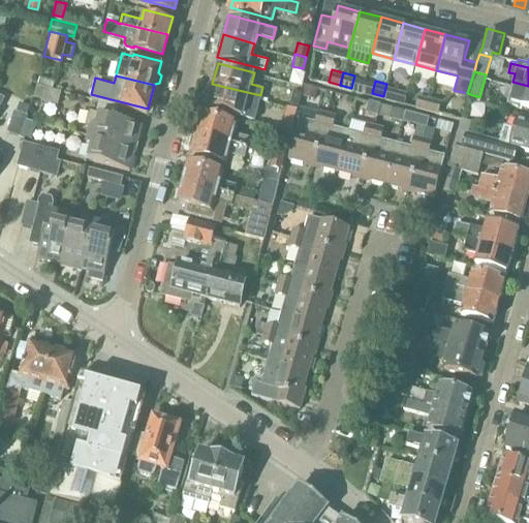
[(61,88),(36,82),(33,94),(58,100),(61,88)]
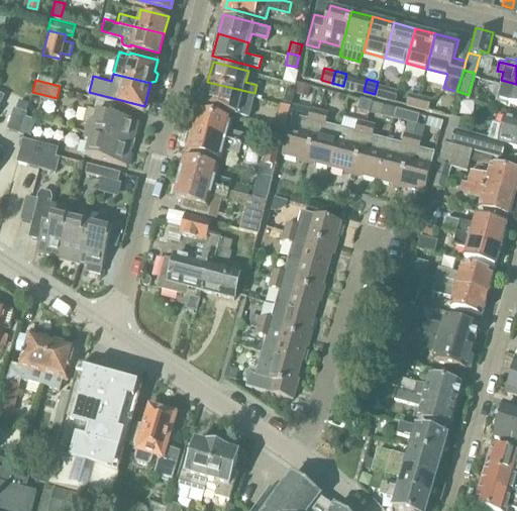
[(516,101),(516,84),(501,80),(496,99),(507,102),(507,99),(516,101)]
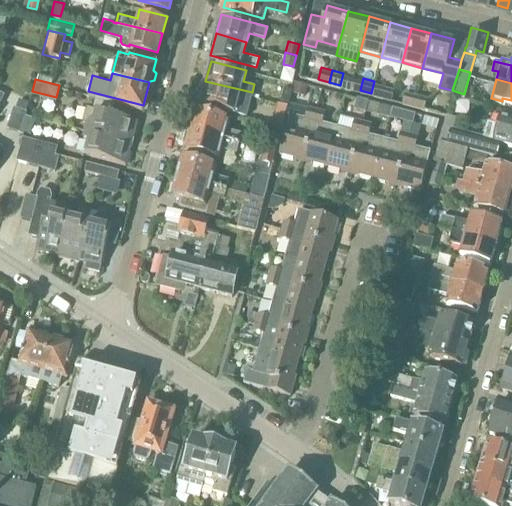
[(252,92),(205,81),(200,101),(235,111),(246,113),(249,103),(252,92)]
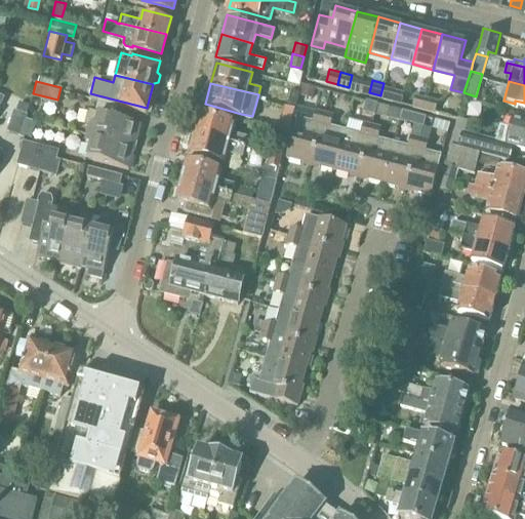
[(384,83),(380,95),(392,98),(395,85),(384,83)]
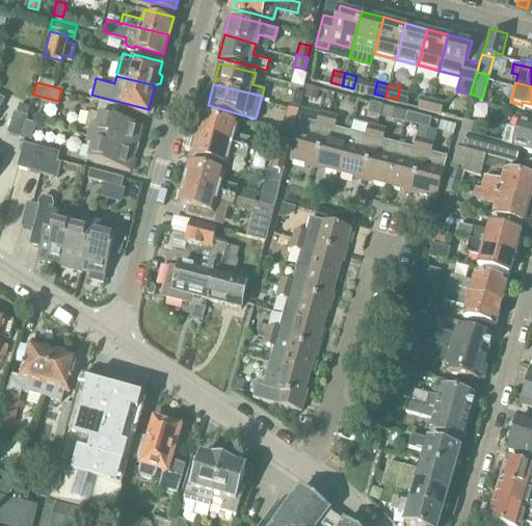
[(295,87),(291,103),(298,105),(302,89),(295,87)]
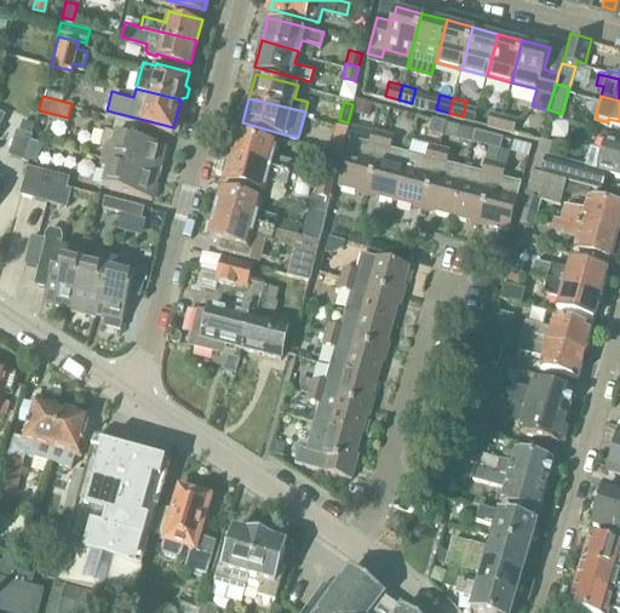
[(487,122),(500,126),(504,112),(491,108),(487,122)]
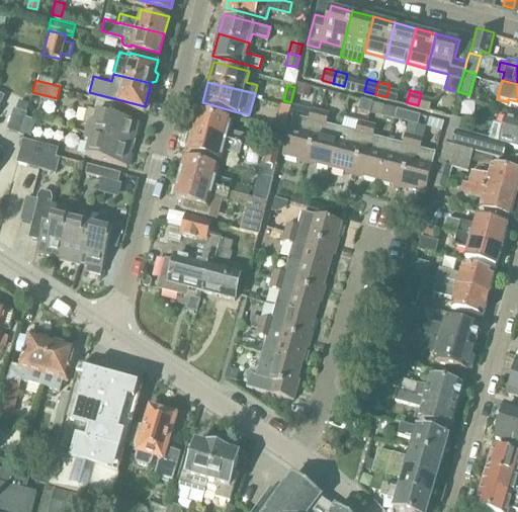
[(421,93),(418,105),(429,108),(432,96),(421,93)]
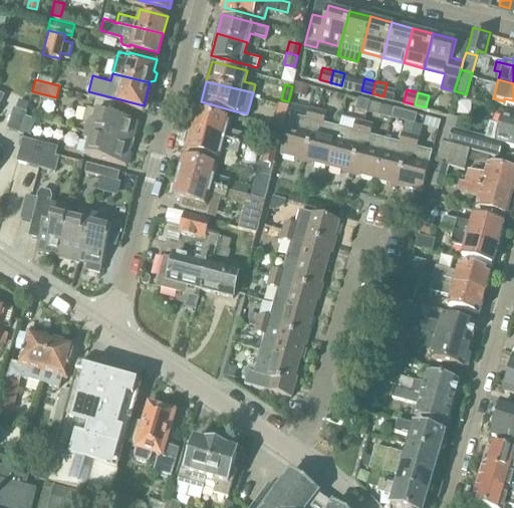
[(276,108),(286,110),(289,102),(278,99),(276,108)]
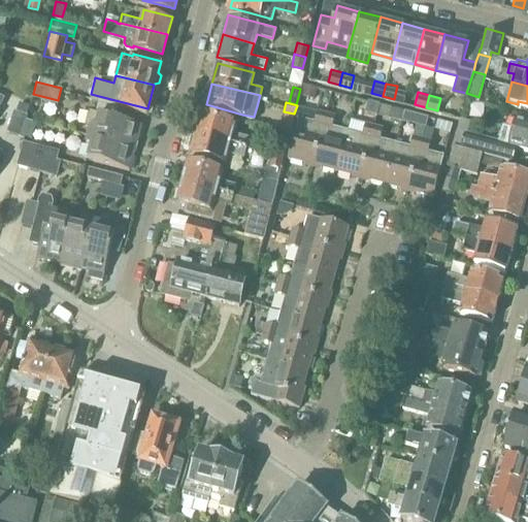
[(91,122),(89,130),(136,142),(141,120),(90,106),(86,121),(91,122)]
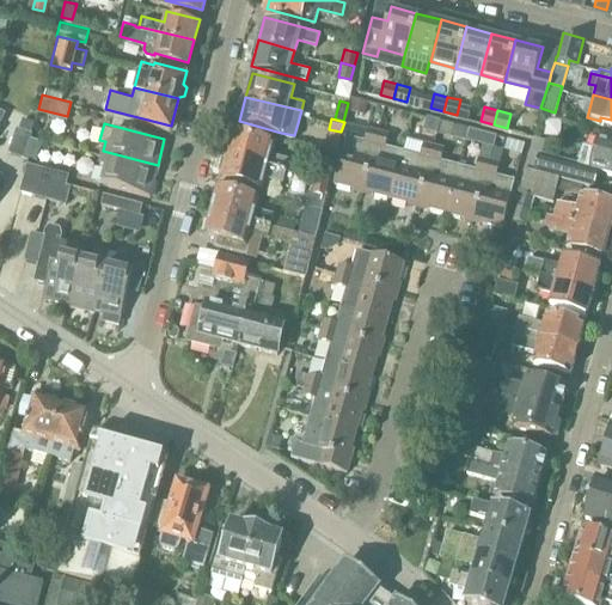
[(31,129),(16,124),(7,150),(23,154),(24,152),(30,133),(31,129)]
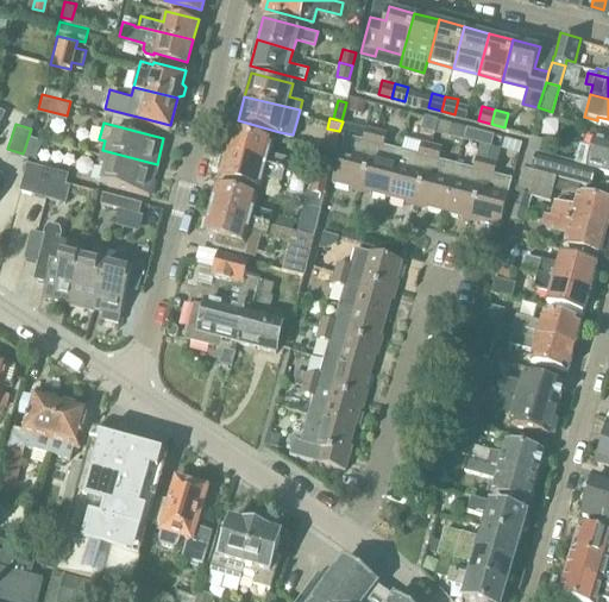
[(333,176),(362,185),(377,126),(365,124),(363,135),(345,130),(333,176)]
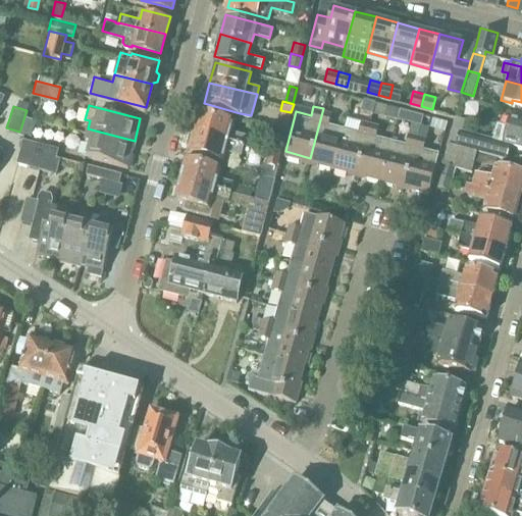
[(333,164),(344,123),(328,119),(331,110),(323,108),(310,158),(333,164)]
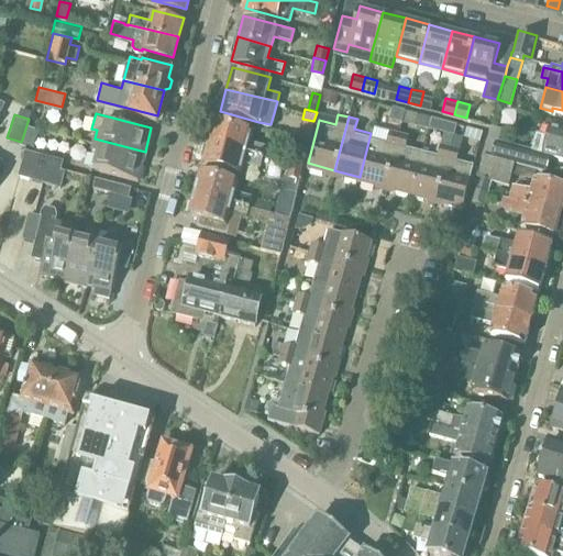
[(246,149),(262,154),(265,143),(250,139),(253,129),(216,119),(209,140),(246,149)]
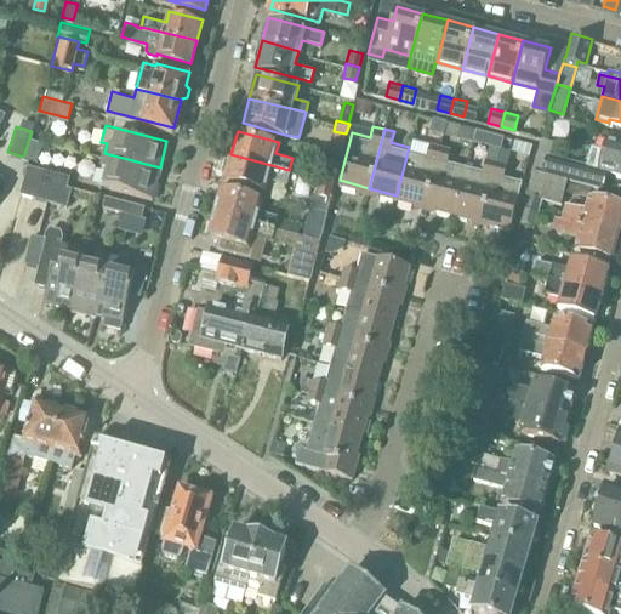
[(541,170),(545,171),(550,152),(554,138),(541,135),(541,136),(533,168),(541,170)]
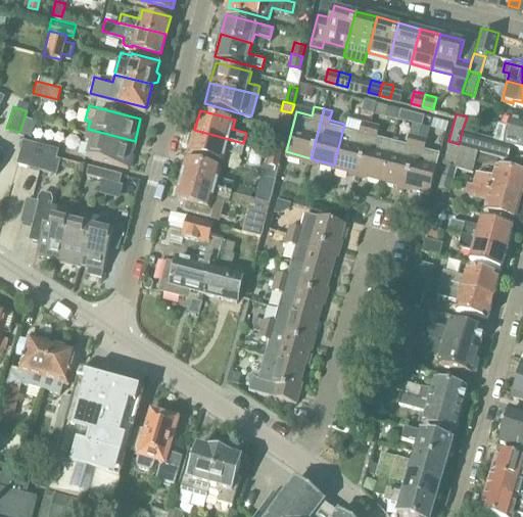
[(495,136),(463,128),(459,144),(478,149),(507,156),(511,142),(522,145),(522,116),(512,113),(509,125),(500,122),(495,136)]
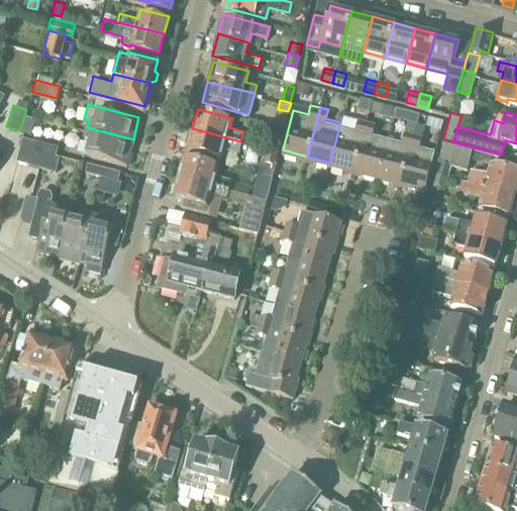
[(26,113),(21,129),(30,132),(35,116),(26,113)]
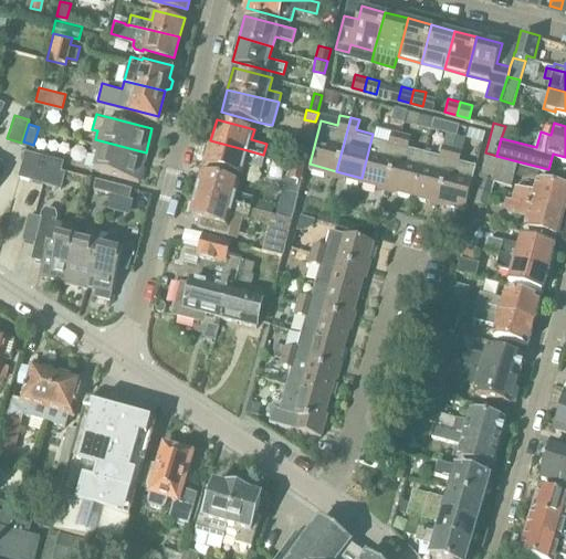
[(388,138),(373,134),(362,178),(387,185),(401,130),(391,128),(388,138)]
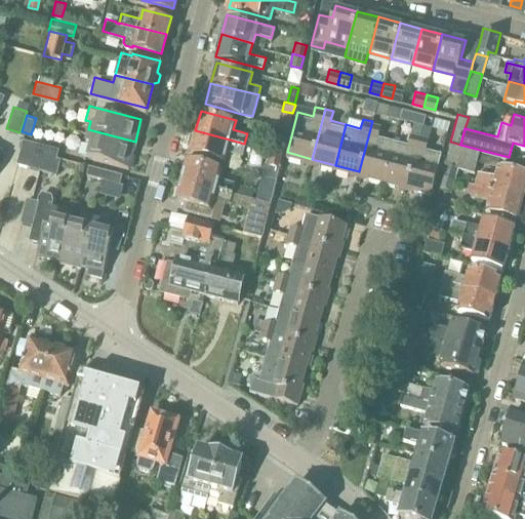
[(372,121),(359,171),(384,177),(394,136),(378,132),(380,123),(372,121)]
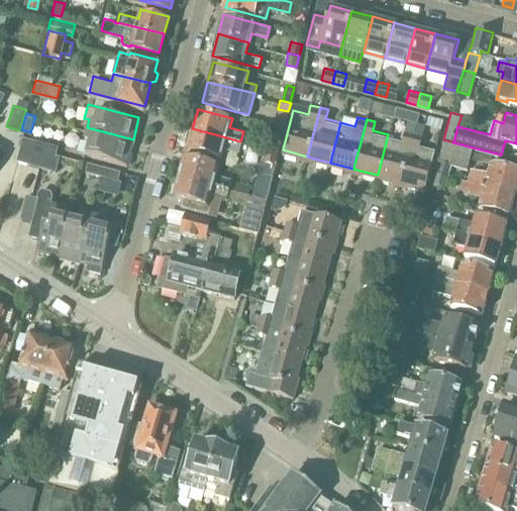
[(133,139),(87,127),(85,136),(90,137),(86,150),(127,162),(133,139)]
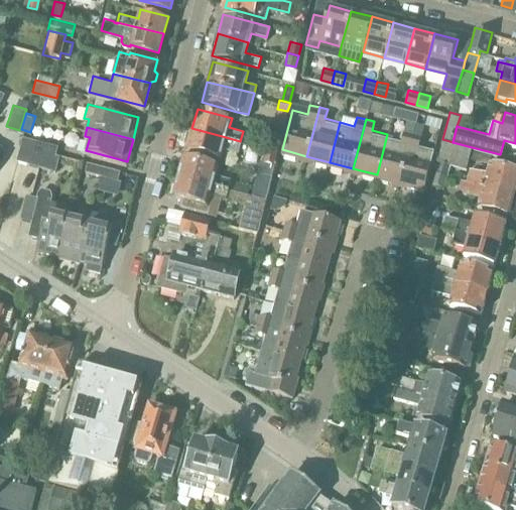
[(238,151),(240,141),(226,137),(191,128),(186,148),(221,157),(224,147),(238,151)]
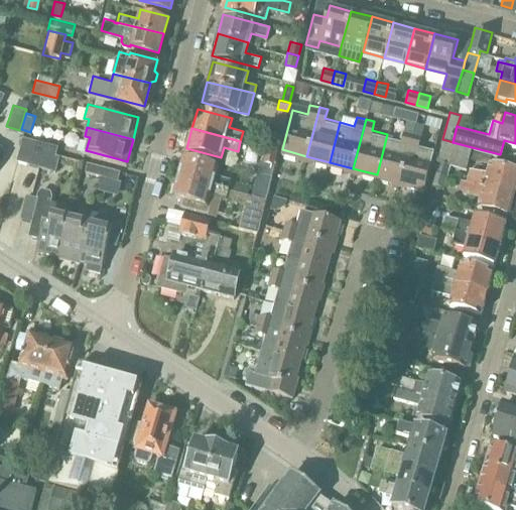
[(409,140),(412,131),(403,129),(401,138),(387,134),(377,174),(400,180),(409,140)]
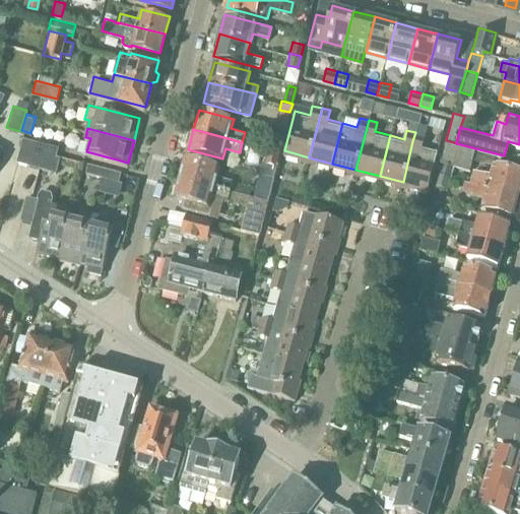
[(425,134),(415,132),(412,141),(403,182),(427,188),(438,147),(423,144),(425,134)]
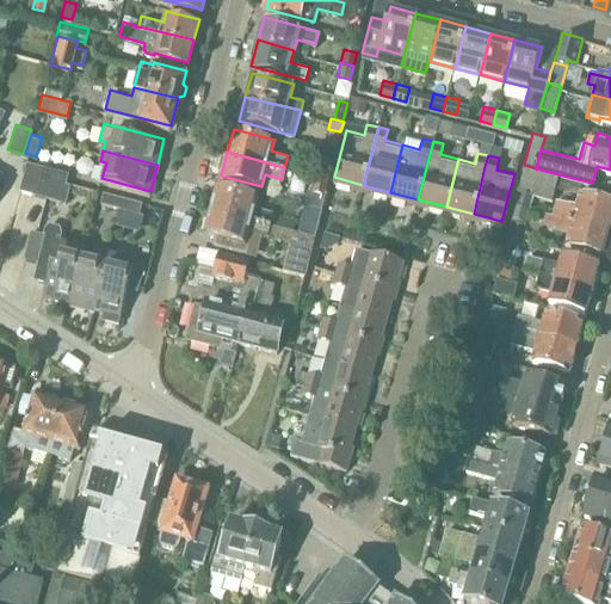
[(19,185),(34,190),(41,162),(26,159),(19,185)]
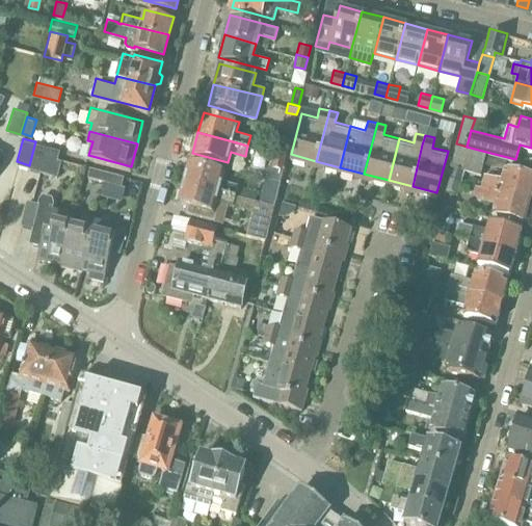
[(275,152),(286,155),(289,141),(278,138),(275,152)]
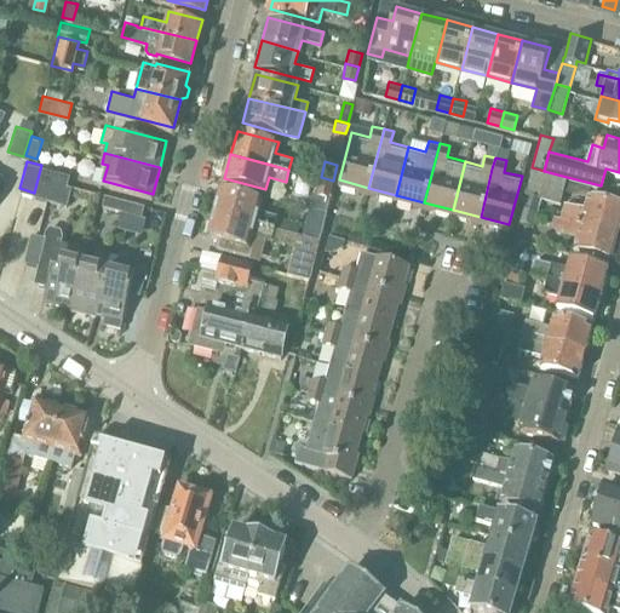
[(56,168),(41,165),(34,193),(49,196),(56,168)]
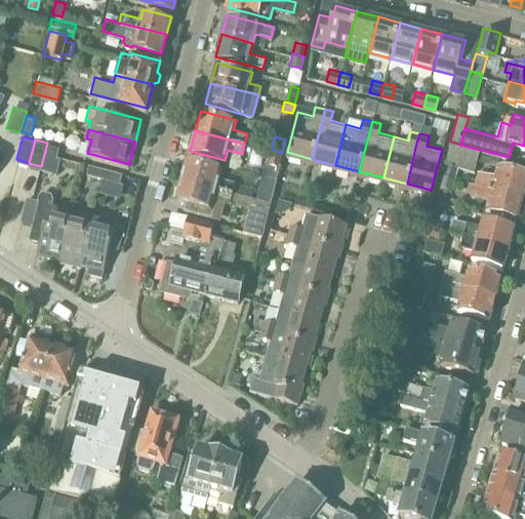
[(446,162),(443,172),(455,175),(458,166),(474,170),(480,150),(460,145),(457,144),(450,142),(444,162),(446,162)]
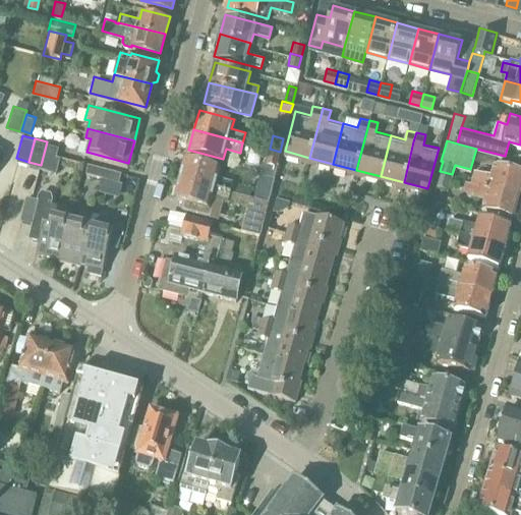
[(58,145),(47,141),(41,165),(56,169),(60,154),(56,153),(58,145)]
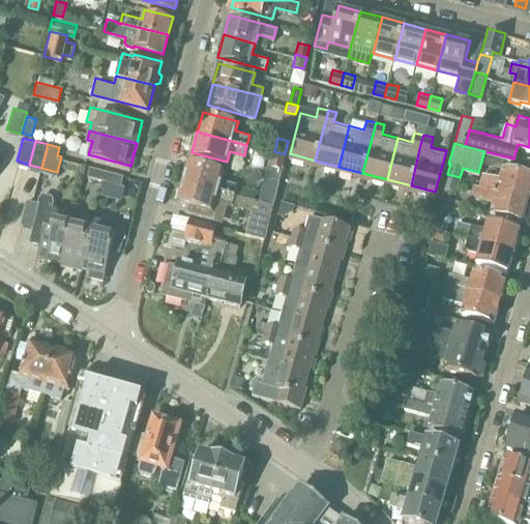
[(265,175),(278,179),(285,154),(274,151),(271,165),(268,164),(265,175)]
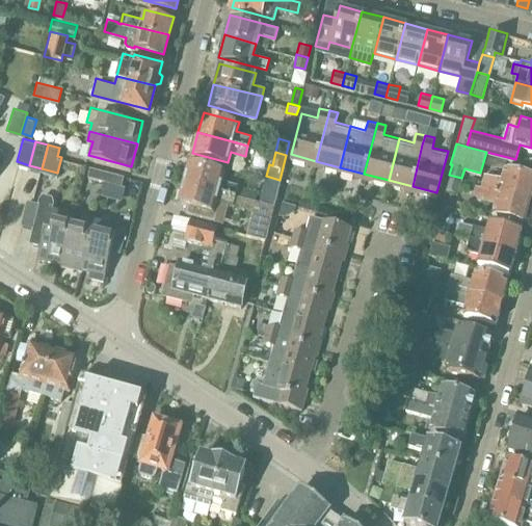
[(184,181),(236,194),(238,184),(222,180),(224,169),(189,160),(184,181)]
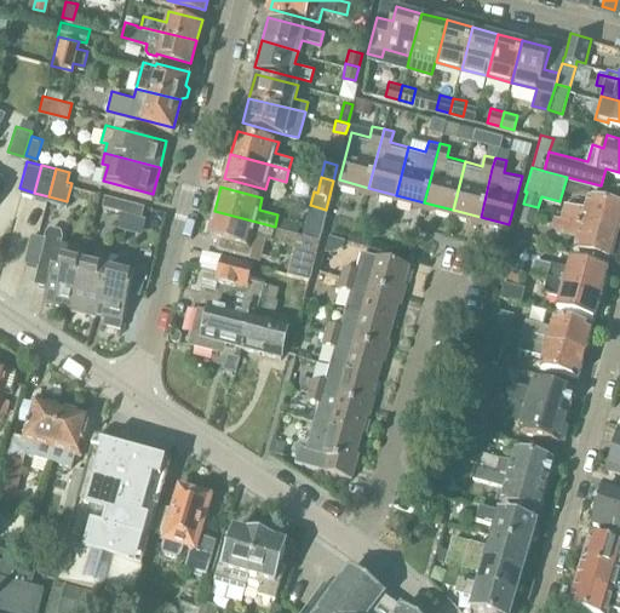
[(121,206),(125,196),(104,190),(102,201),(121,206)]
